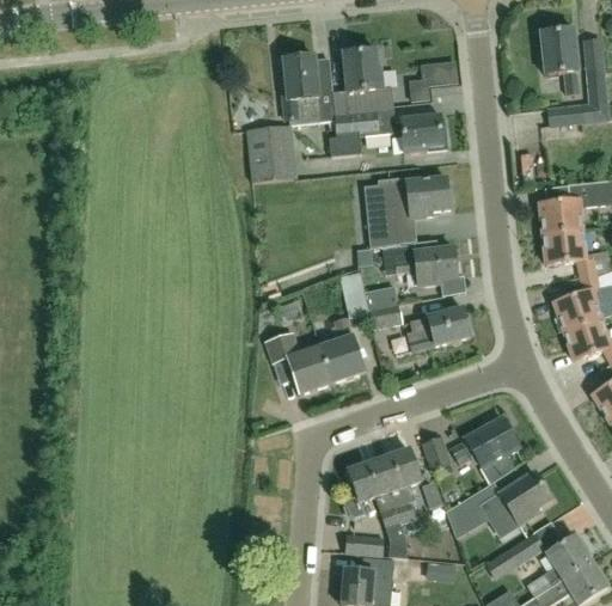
[(576,71),(579,69),(574,28),(539,31),(544,74),(563,72),(565,95),(579,92),(576,71)]
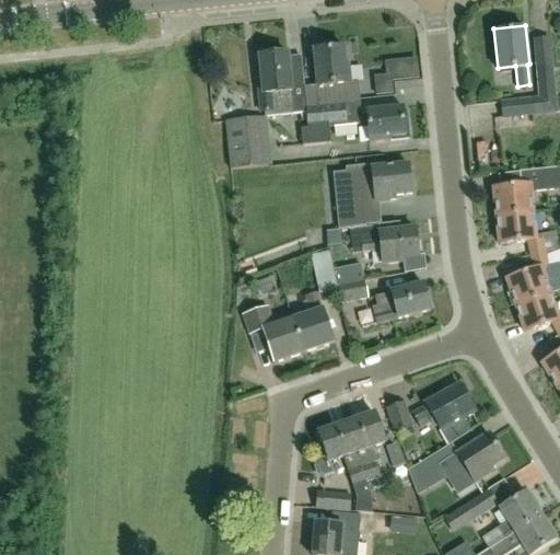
[(534,36),(537,67),(539,96),(501,100),(503,115),(556,110),(549,35),(534,36)]
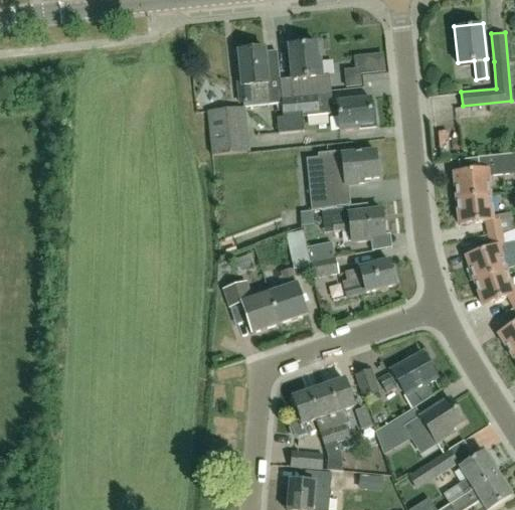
[(293,92),(330,88),(329,74),(323,74),(321,55),(318,56),(317,41),(289,44),(292,77),(280,78),(282,101),(283,101),(284,115),(295,114),(293,92)]
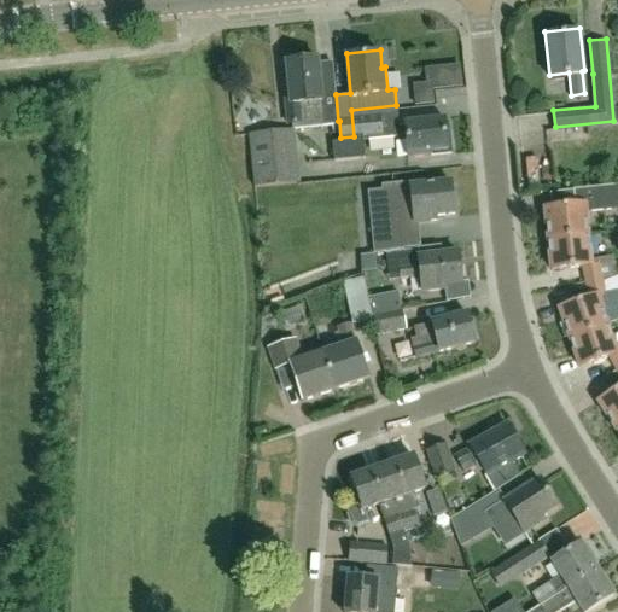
[(333,81),(320,82),(316,56),(286,58),(289,77),(284,77),(289,121),(292,121),(293,126),(338,121),(336,94),(333,81)]
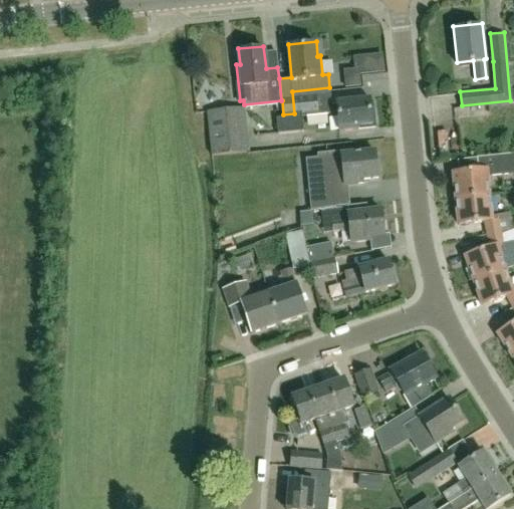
[(359,65),(354,66),(343,67),(345,84),(361,83),(359,71),(359,65)]
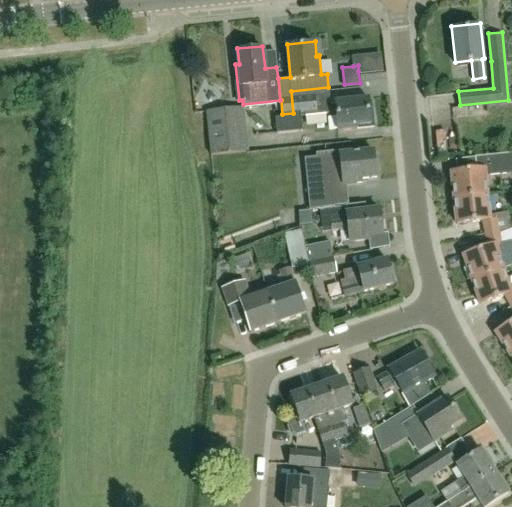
[(336,110),(335,99),(330,100),(328,87),(291,91),(293,113),(282,114),(275,115),(277,131),(303,128),(301,113),(336,110)]
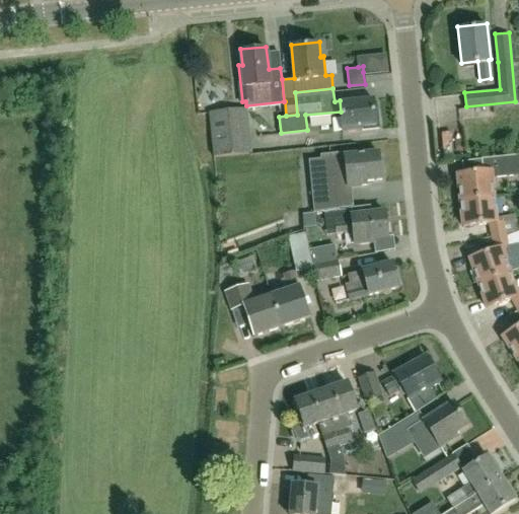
[(340,100),(341,112),(343,130),(380,126),(379,109),(375,109),(374,97),(355,99),(354,95),(339,96),(340,100)]
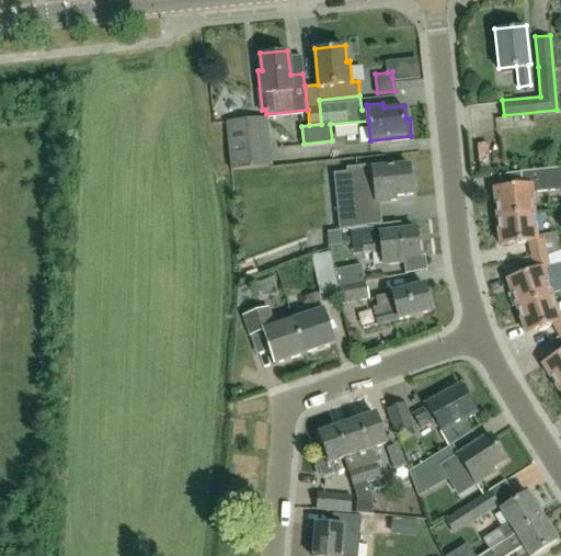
[(232,167),(271,162),(266,114),(227,118),(232,167)]
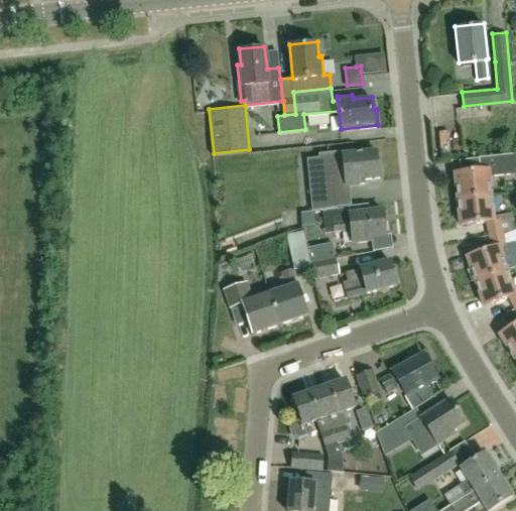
[(328,173),(329,184),(365,180),(365,177),(380,175),(377,149),(344,153),(344,149),(318,151),(321,174),(328,173)]
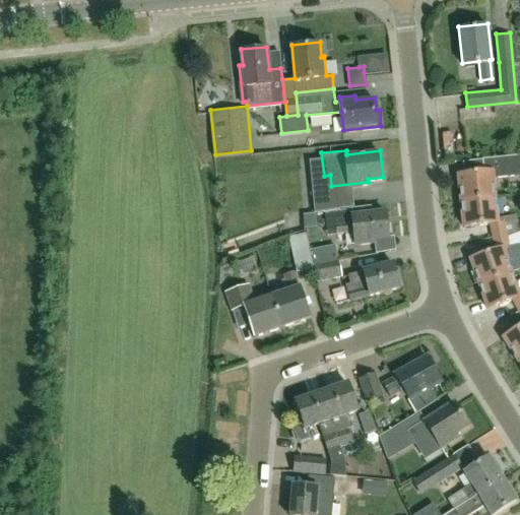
[(457,172),(460,198),(494,195),(492,176),(519,172),(519,152),(497,155),(482,156),(483,169),(457,172)]
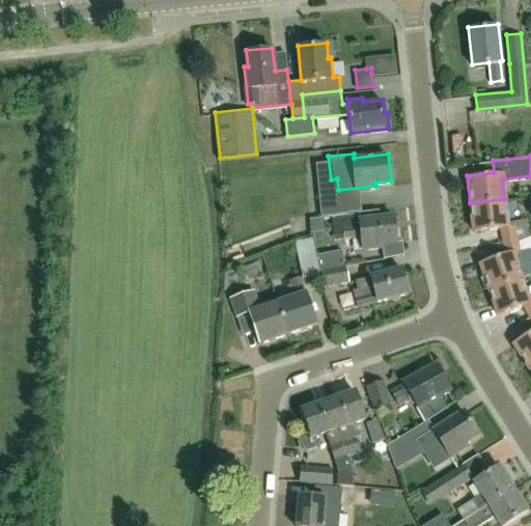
[(319,191),(322,214),(340,212),(338,190),(319,191)]
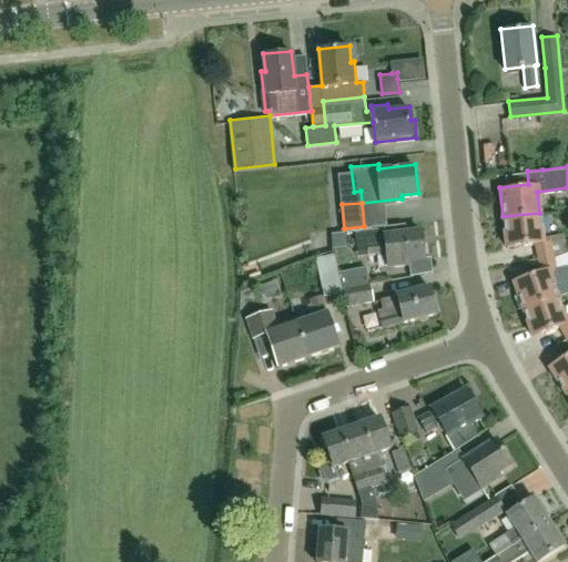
[(567,248),(564,231),(543,235),(539,213),(503,216),(506,245),(535,242),(537,256),(553,255),(553,253),(567,248)]
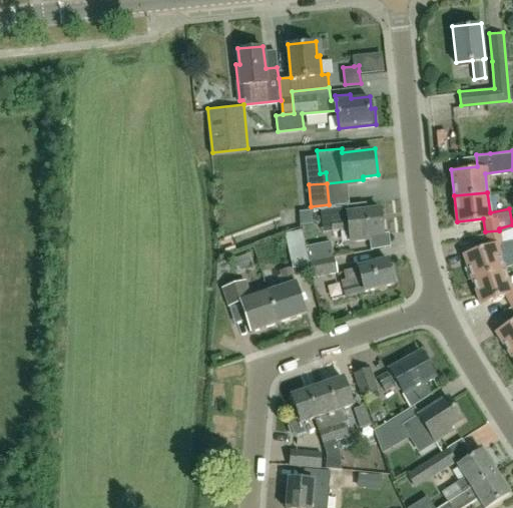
[(384,231),(382,207),(368,209),(367,201),(322,206),(323,220),(333,220),(334,228),(350,227),(352,239),(371,237),(371,232),(384,231)]
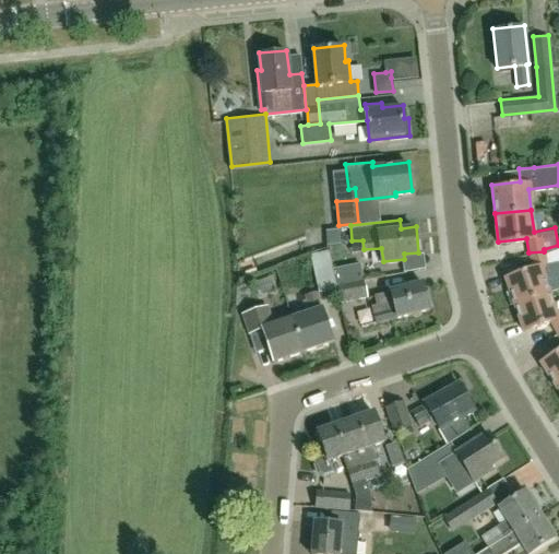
[(515,302),(548,292),(544,279),(538,264),(542,264),(546,263),(544,251),(528,252),(531,268),(507,275),(515,302)]
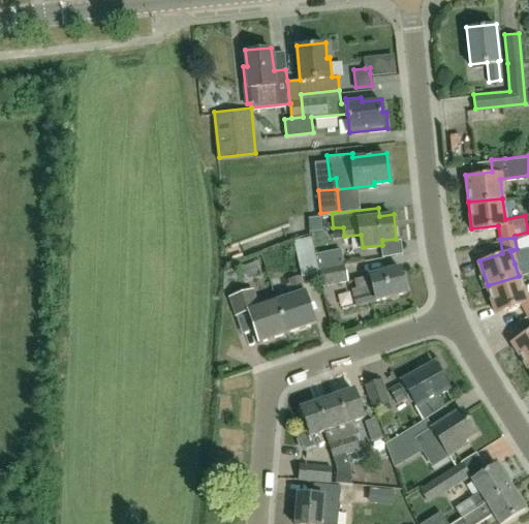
[(315,251),(318,267),(334,264),(343,263),(340,247),(315,251)]
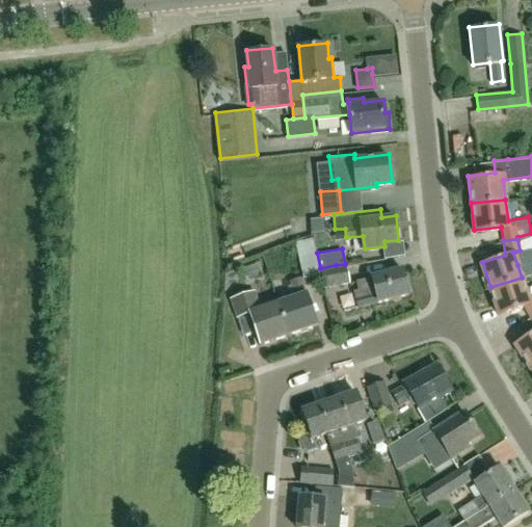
[(336,265),(320,268),(323,287),(350,281),(347,263),(345,264),(336,265)]
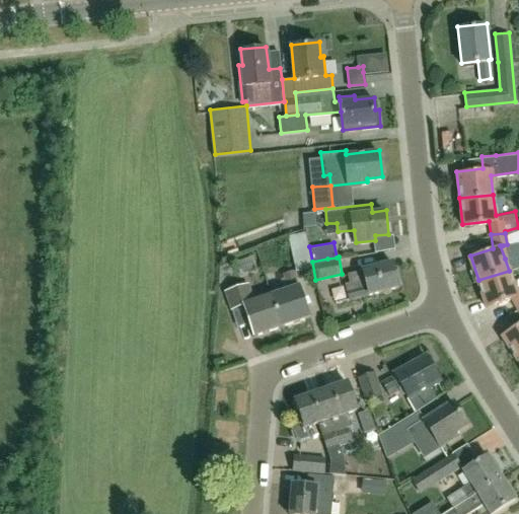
[(349,297),(399,285),(393,261),(365,268),(349,272),(351,281),(346,283),(349,297)]
